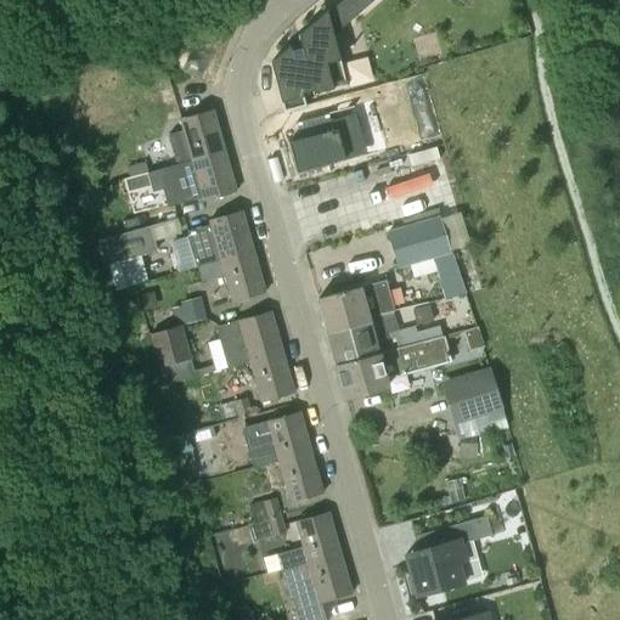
[(339,0),(326,12),(326,10),(296,35),(299,48),(289,50),(288,45),(269,62),(281,112),(304,106),(300,94),(310,91),(311,94),(344,85),(332,33),(370,0),(339,0)]
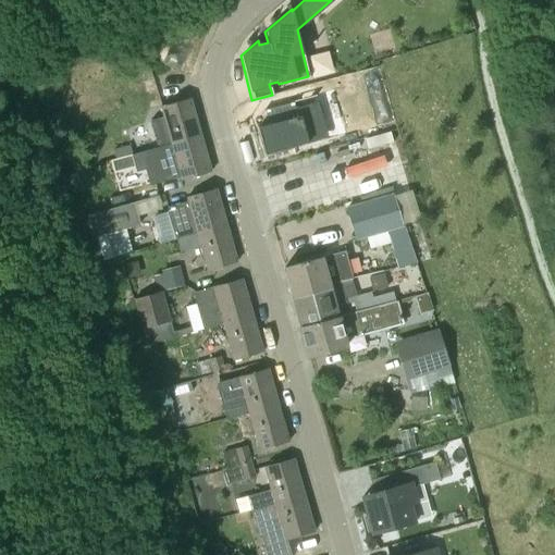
[(173,143),(202,134),(192,97),(162,106),(173,143)]
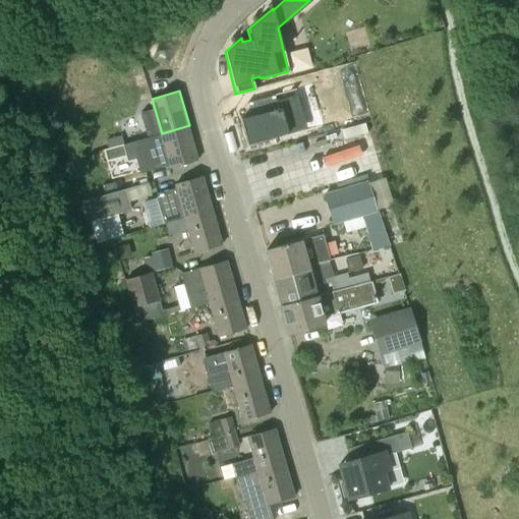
[(242,117),(248,139),(304,125),(296,94),(279,99),(278,93),(248,101),(251,114),(242,117)]
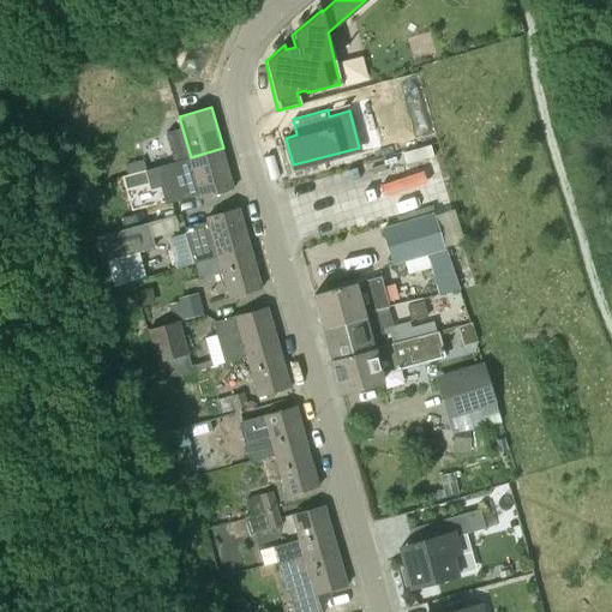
[(191,157),(202,197),(235,189),(223,148),(191,157)]
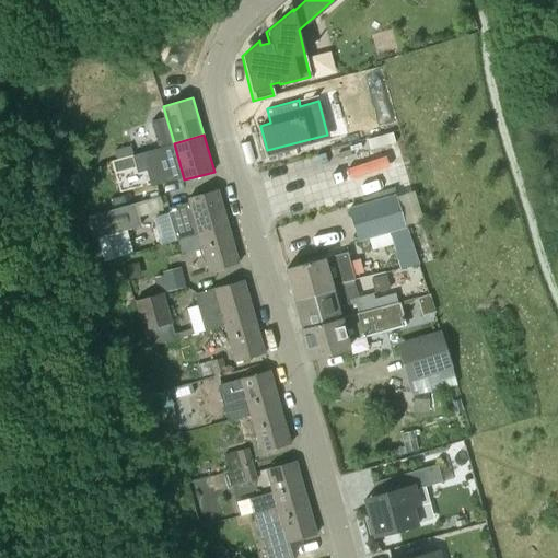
[(138,153),(143,152),(144,151),(146,151),(147,151),(148,150),(147,143),(136,146),(138,153)]
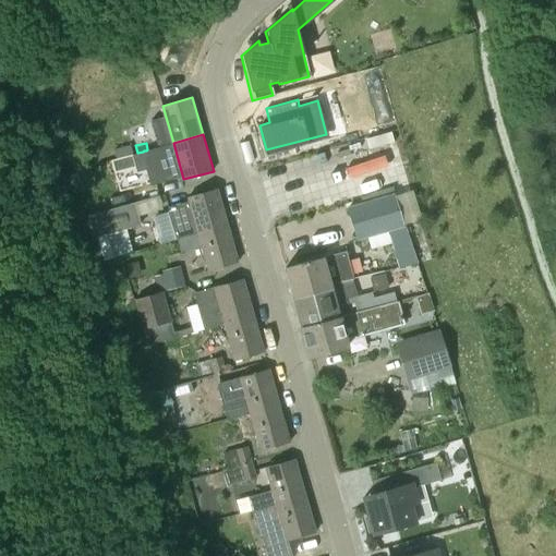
[(82,173),(85,186),(97,183),(93,170),(82,173)]
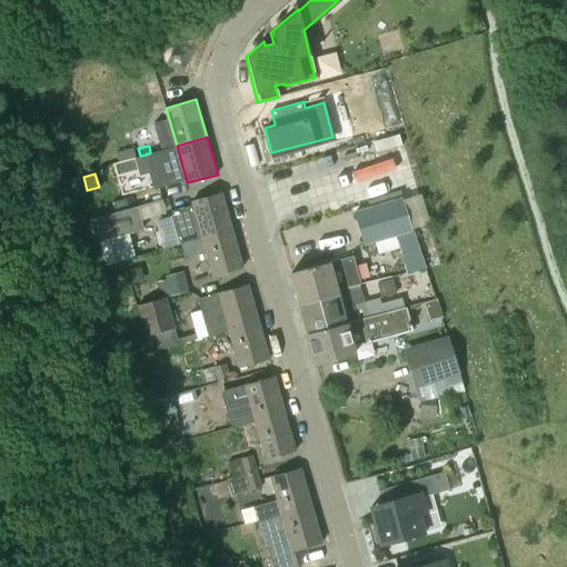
[(405,197),(403,190),(379,196),(381,202),(355,211),(365,244),(397,235),(408,272),(427,267),(415,228),(405,196),(405,197)]
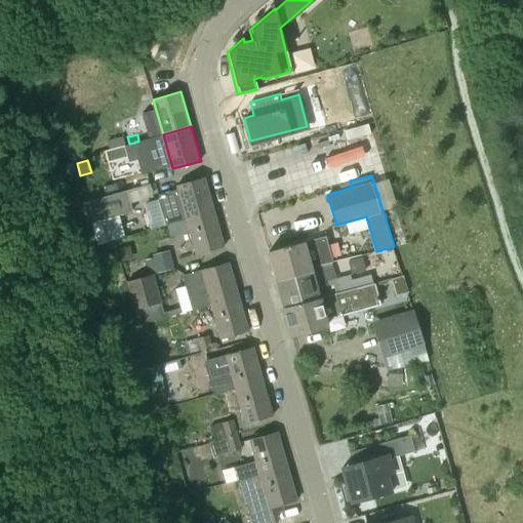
[(159,198),(166,225),(188,218),(215,211),(205,176),(177,185),(178,188),(160,193),(161,198),(159,198)]
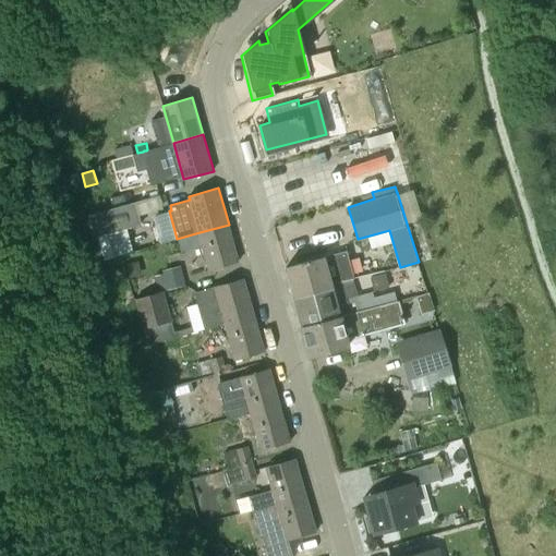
[(143,224),(136,201),(91,214),(96,237),(99,236),(129,228),(143,224)]
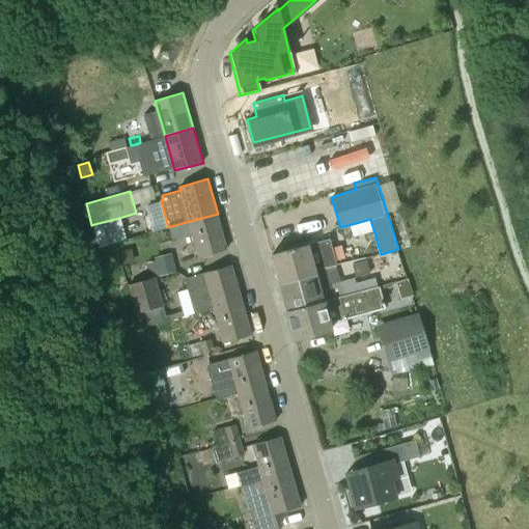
[(218,214),(190,221),(193,234),(199,256),(227,249),(218,214)]
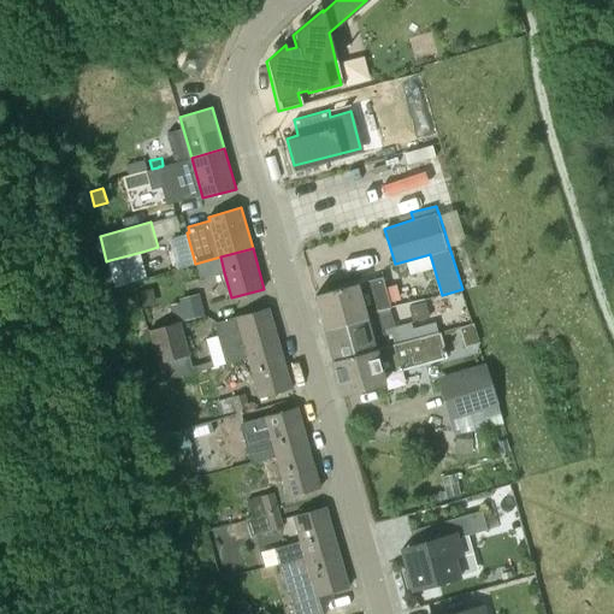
[(117,287),(136,281),(149,277),(142,252),(110,260),(117,287)]
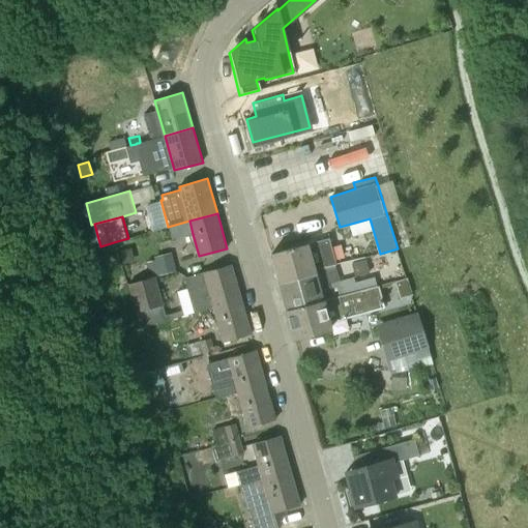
[(281,283),(338,267),(336,264),(338,263),(330,237),(272,253),(281,283)]
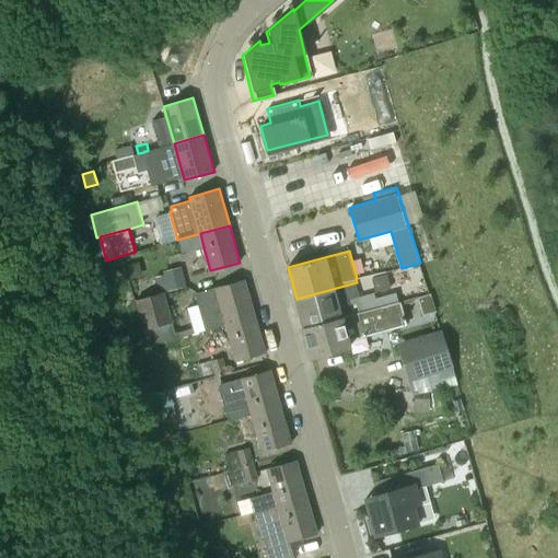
[(139,262),(127,265),(130,278),(143,274),(139,262)]
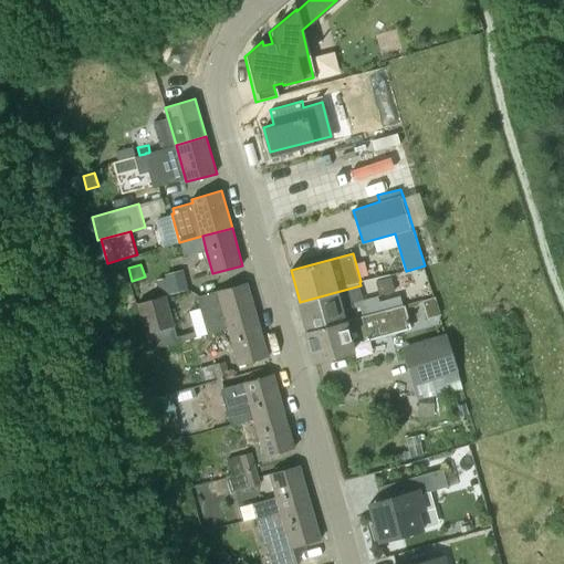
[(189,270),(169,277),(174,293),(189,290),(192,284),(189,270)]
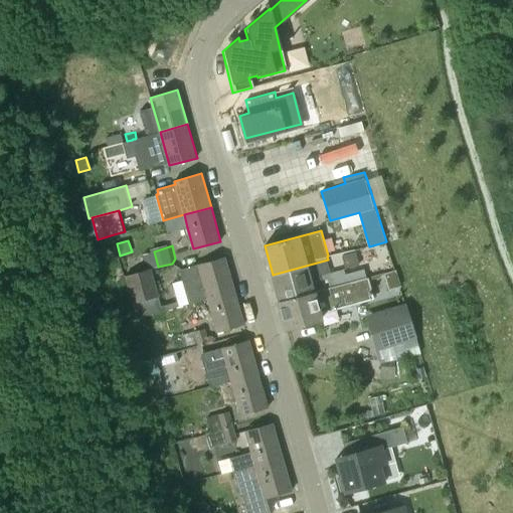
[(360,264),(357,251),(343,254),(346,268),(360,264)]
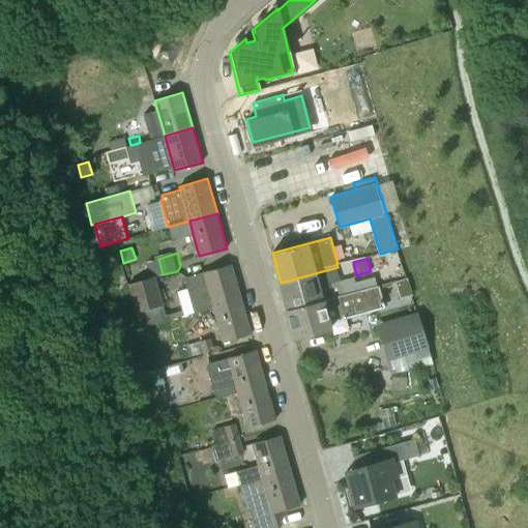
[(213,306),(242,299),(232,264),(185,277),(195,312),(213,306)]
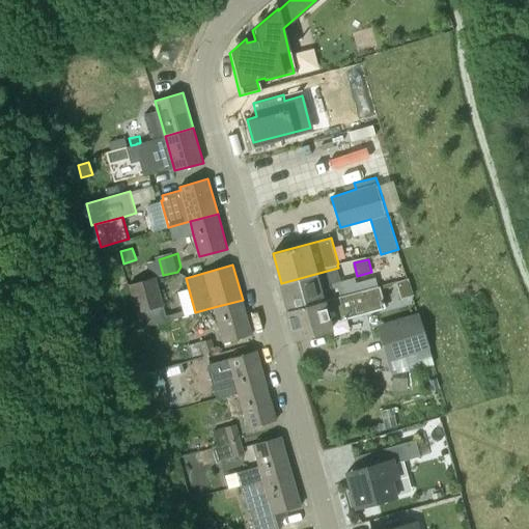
[(325,300),(356,291),(380,284),(377,276),(357,281),(356,276),(352,278),(341,281),(338,268),(281,283),(288,312),(326,302),(325,300)]
